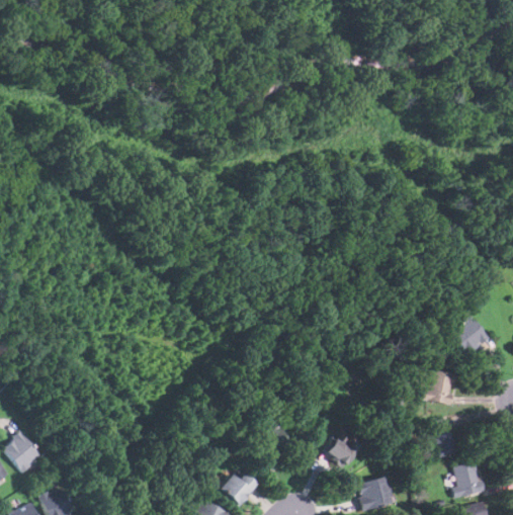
[(491,338),(473,318),(451,337),(469,357),(491,338)]
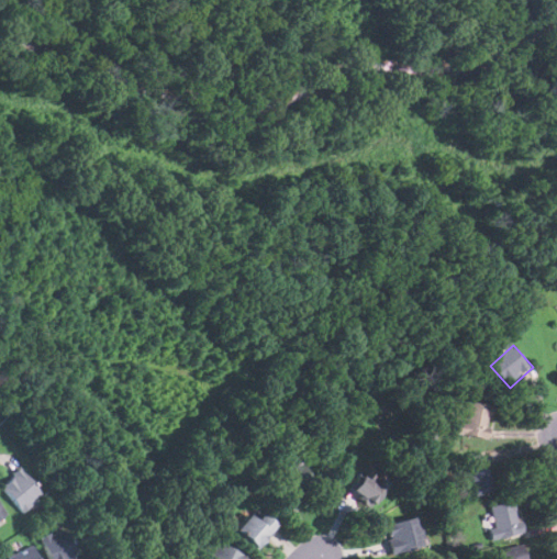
[(497,406),(471,403),(467,437),(492,440),(497,406)]
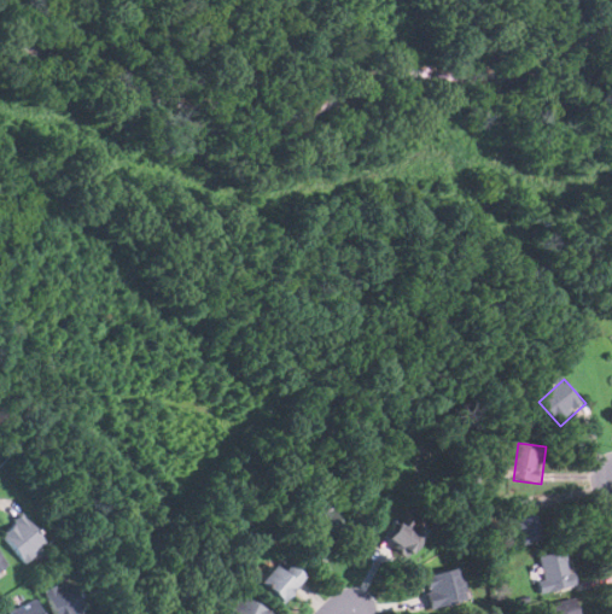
[(516,502),(524,547),(545,542),(535,497),(516,502)]
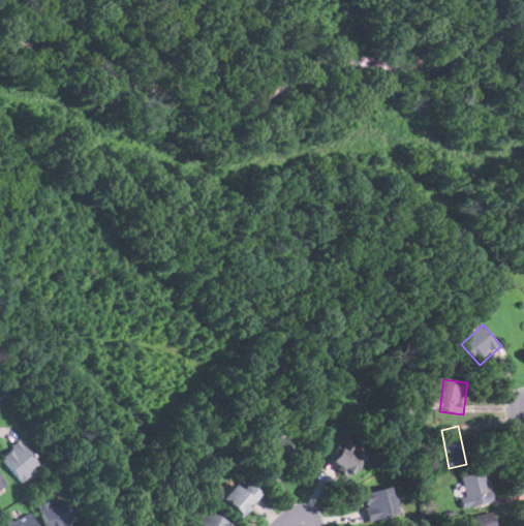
[(271,471),(297,458),(285,434),(258,447),(271,471)]
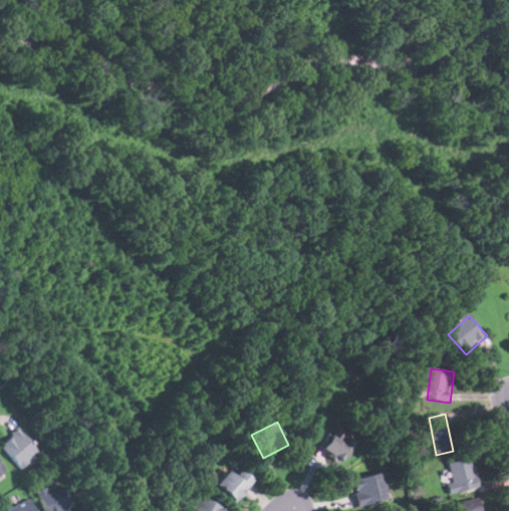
[(324,449),(342,463),(357,444),(340,430),(324,449)]
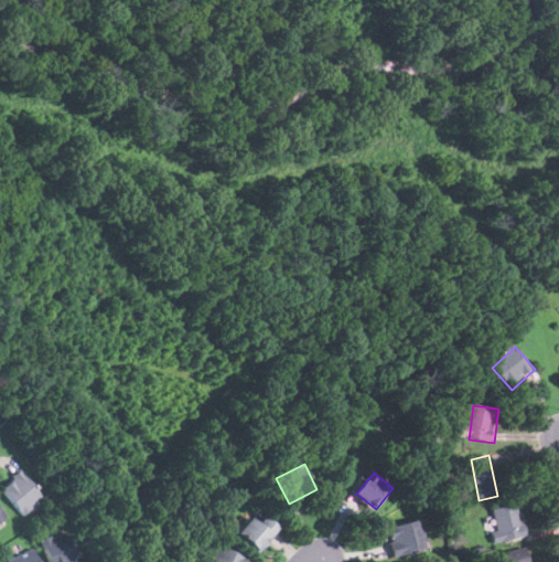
[(23,515),(44,501),(27,474),(6,487),(23,515)]
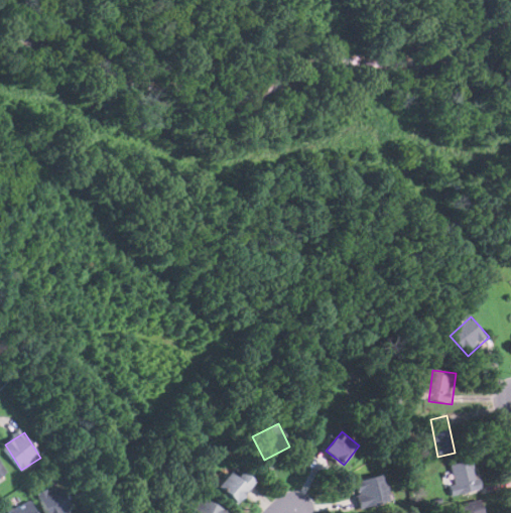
[(0,478),(8,473),(0,461),(0,478)]
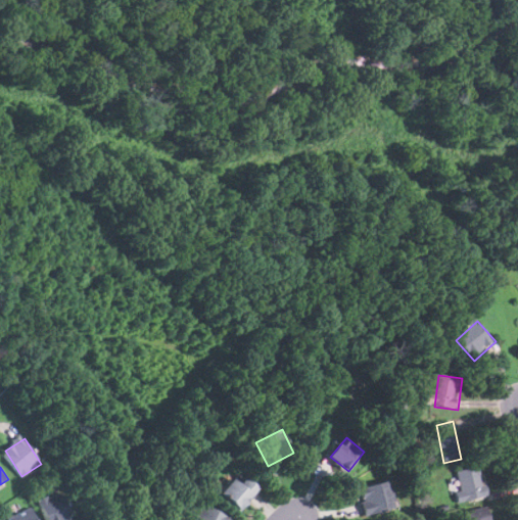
[(482,467),(460,472),(465,493),(459,494),(461,504),(489,498),(482,467)]
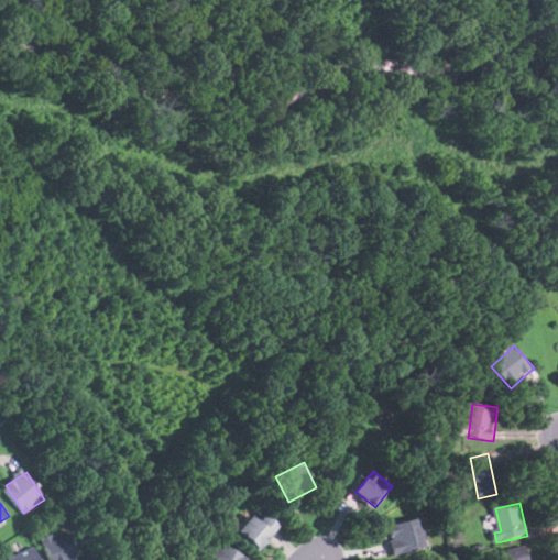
[(259,522),(254,516),(241,530),(260,549),(281,528),(266,514),(259,522)]
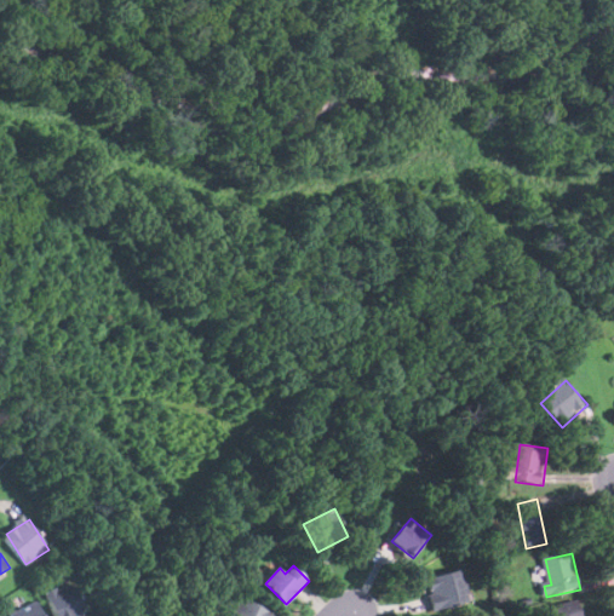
[(472,603),(464,570),(428,581),(437,612),(472,603)]
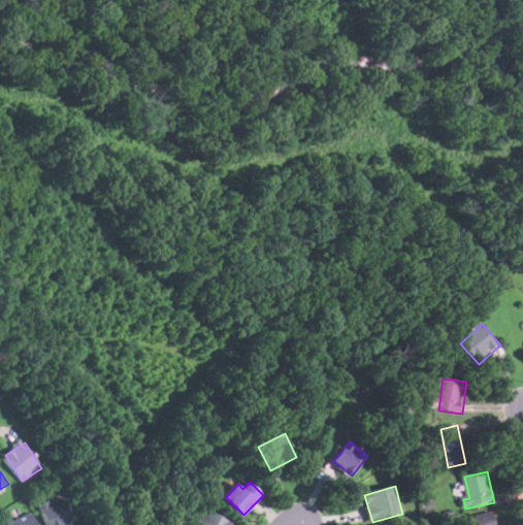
[(75,524),(65,498),(42,506),(48,524),(75,524)]
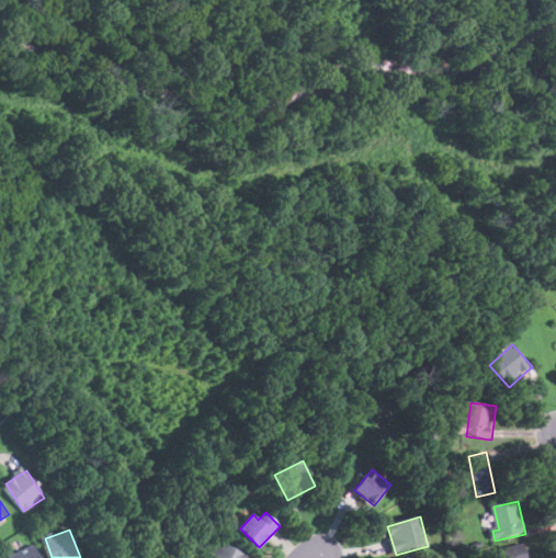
[(250,557),(220,543),(214,557),(250,557)]
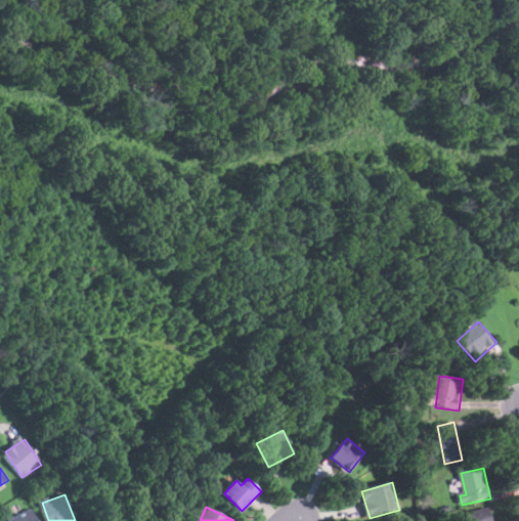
[(470,514),(471,520),(495,520),(493,509),(470,514)]
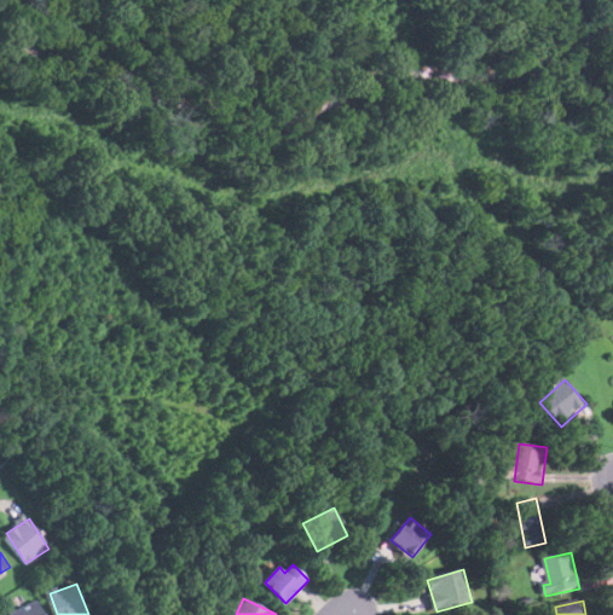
[(45,614),(39,603),(16,614),(45,614)]
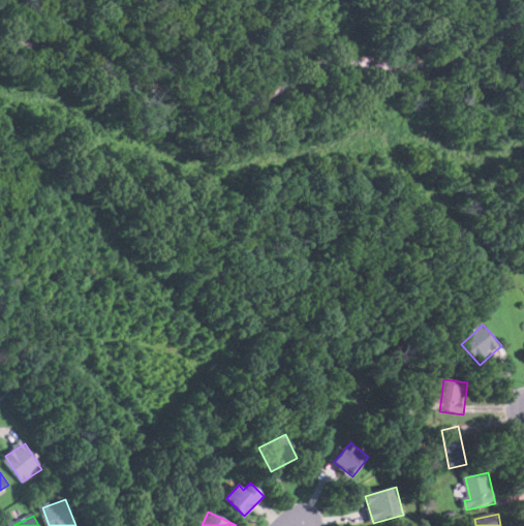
All buildings are outlined.
